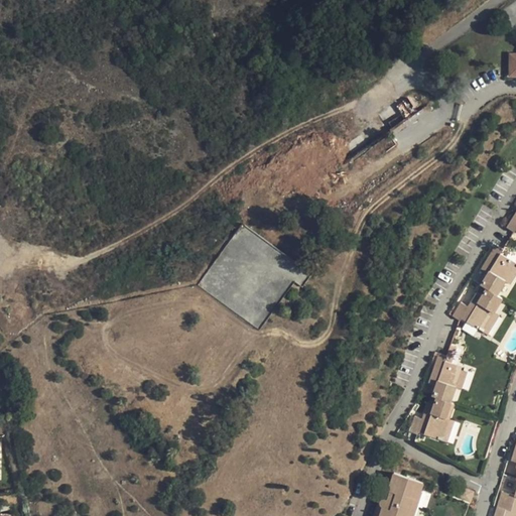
[(406,100),(396,105),(404,119),(414,113),(406,100)]
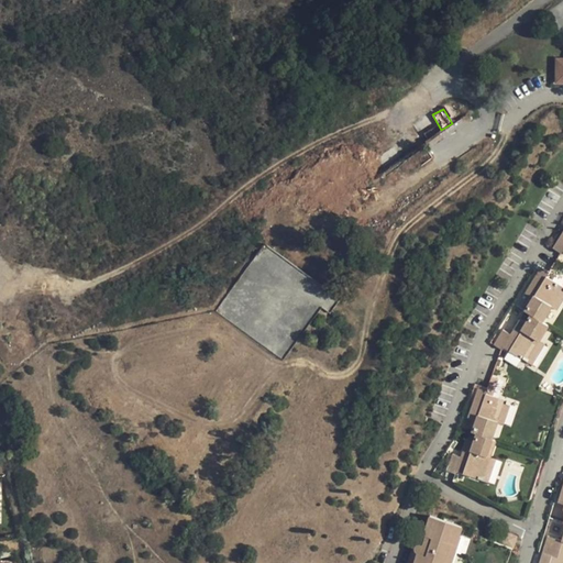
[(427,150),(418,153),(420,162),(430,158),(427,150)]
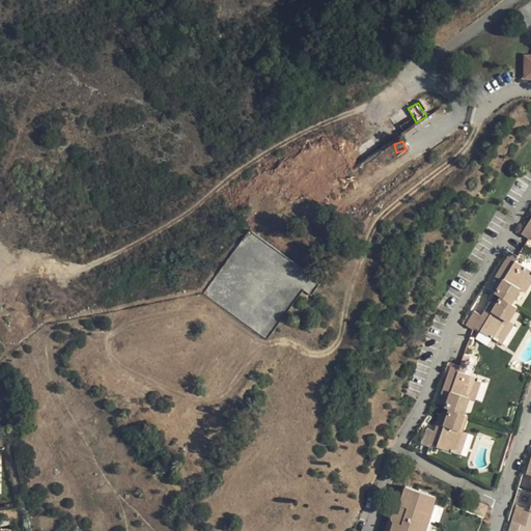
[(530,217),(522,232),(530,238),(530,235),(530,217)]
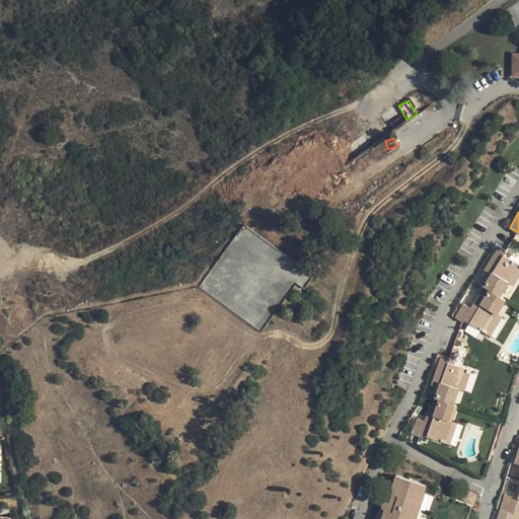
[(244,226),(199,288),(261,335),(296,285),(304,290),(313,278),(244,226)]
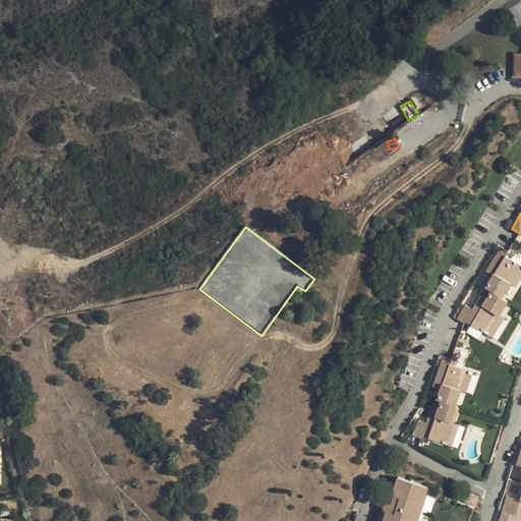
[(491,278),(487,288),(491,291),(503,297),(511,283),(520,266),(520,264),(506,255),(509,251),(502,247),(485,274),(491,278)]
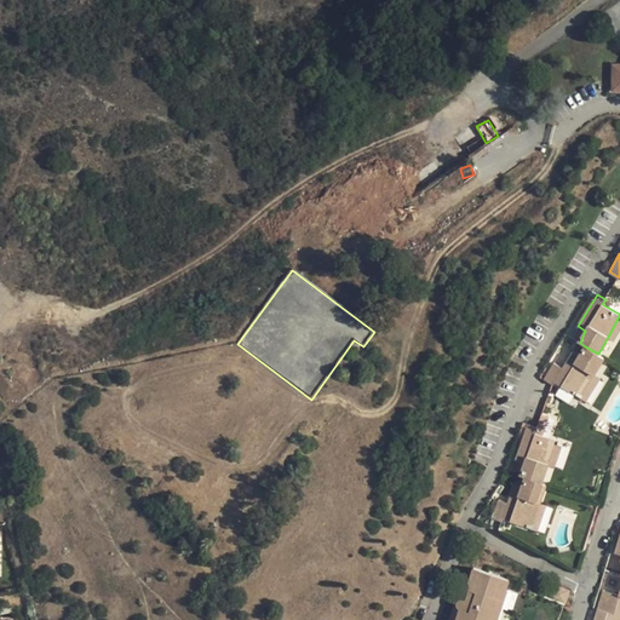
[(619,329),(619,316),(608,337),(614,340),(619,329)]
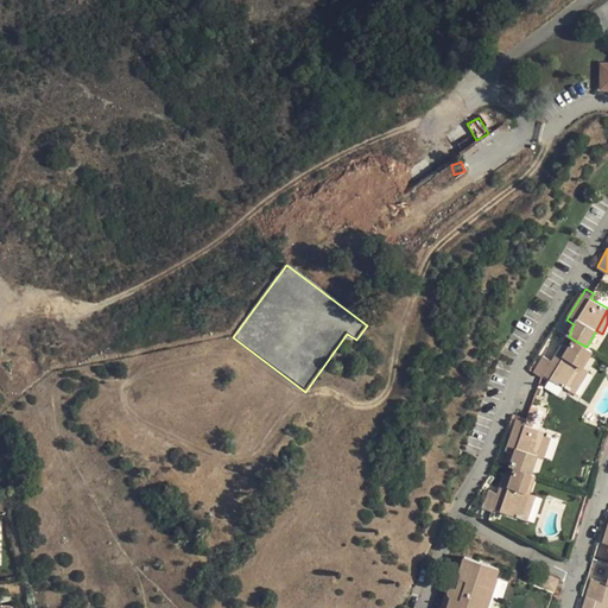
[(544,356),(534,372),(544,378),(545,375),(569,391),(583,367),(593,352),(587,347),(574,340),(569,349),(563,346),(552,362),(544,356)]
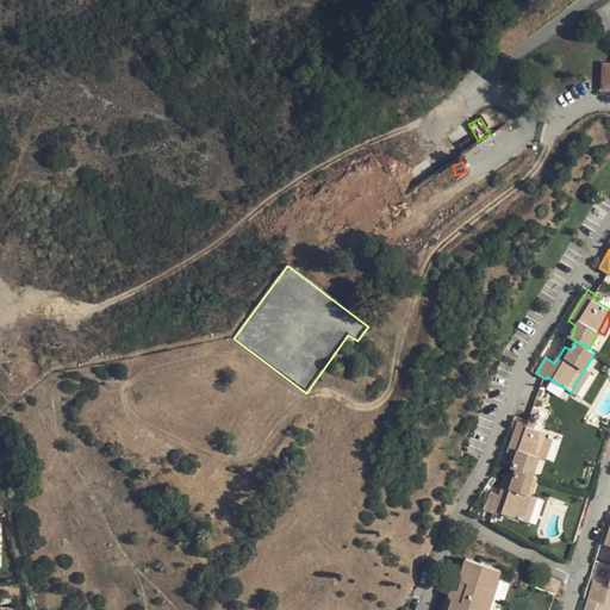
[(585,368),(571,392),(577,396),(591,372),(585,368)]
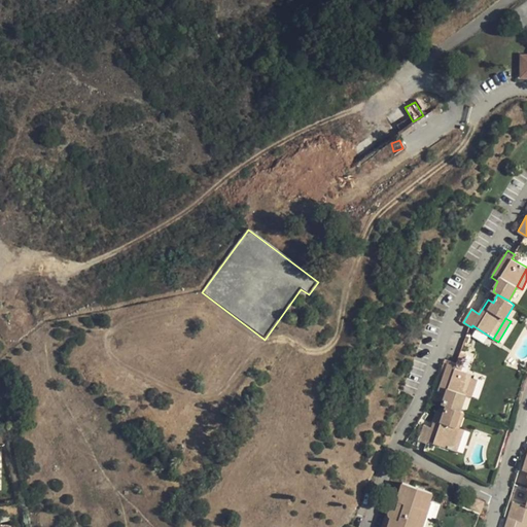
[(457,370),(458,364),(450,362),(442,392),(450,394),(447,407),(463,411),(468,395),(475,375),(457,370)]
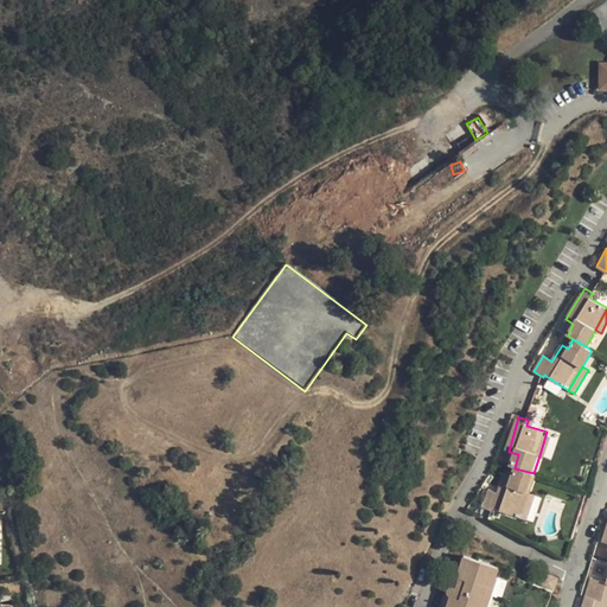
[(554,434),(547,432),(540,455),(547,458),(554,434)]
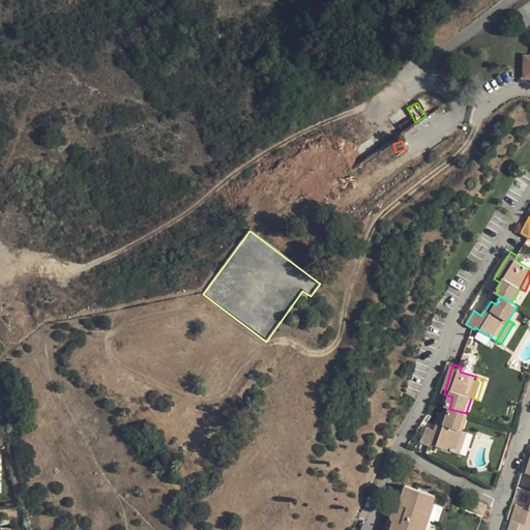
[(427,430),(422,444),(431,447),(432,444),(457,452),(463,431),(468,414),(466,413),(449,409),(446,418),(440,416),(435,432),(427,430)]
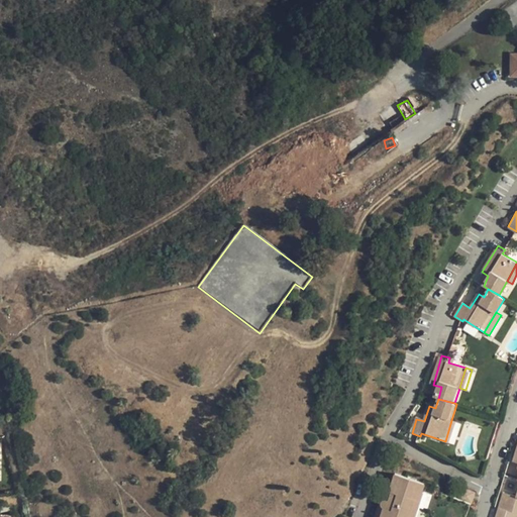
[(451,420),(445,441),(449,442),(456,421),(451,420)]
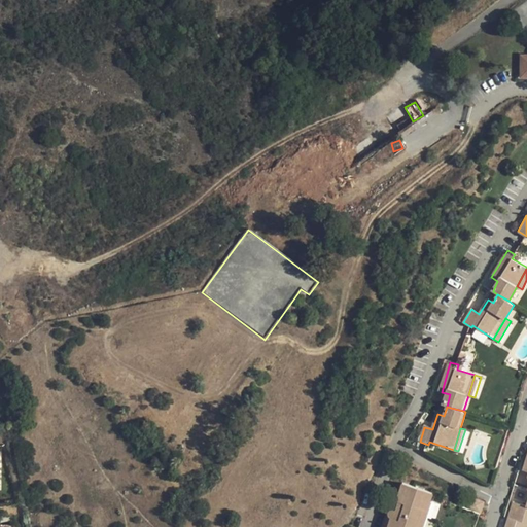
[(392,517),(388,526),(425,526),(433,501),(431,500),(434,492),(403,483),(396,506),(394,507),(393,507),(391,508),(390,510),(390,512),(390,515),(391,516),(392,517)]
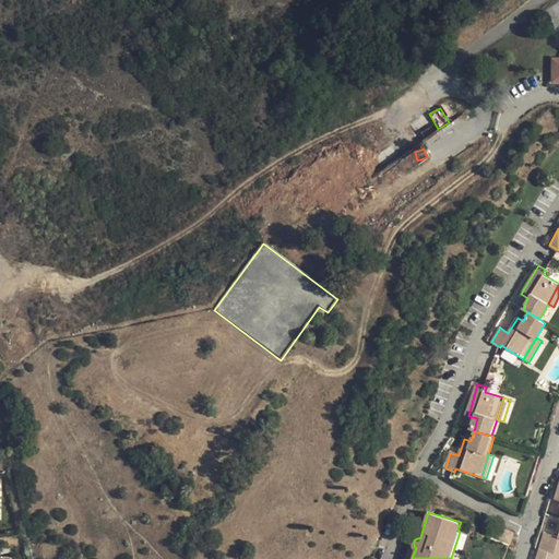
[(509,558),(514,545),(501,540),(461,527),(460,532),(451,558),(509,558)]
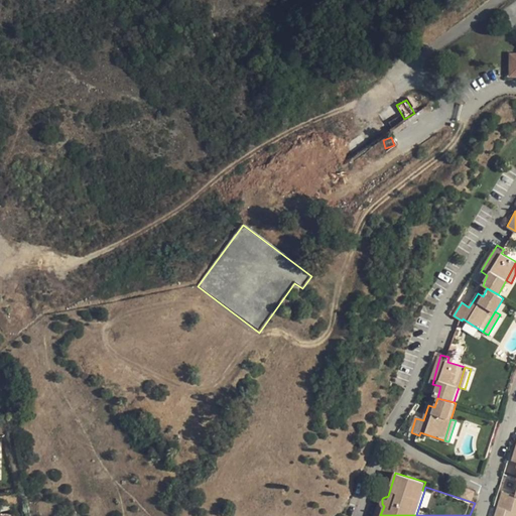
[(466,489),(463,499),(475,503),(478,493),(466,489)]
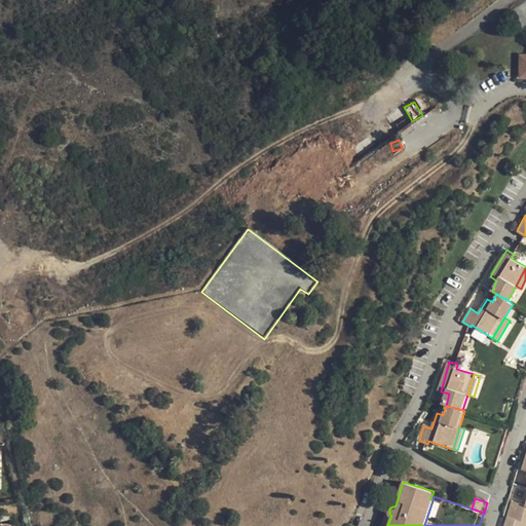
[(15,501),(0,504),(0,522),(12,520),(19,519),(15,501)]
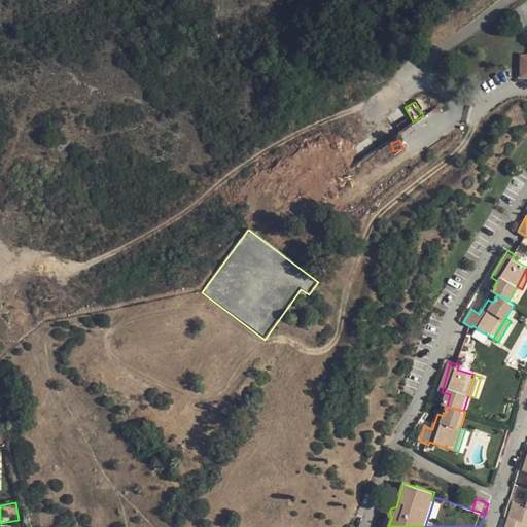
[(526,526),(526,505),(515,502),(506,526),(526,526)]
